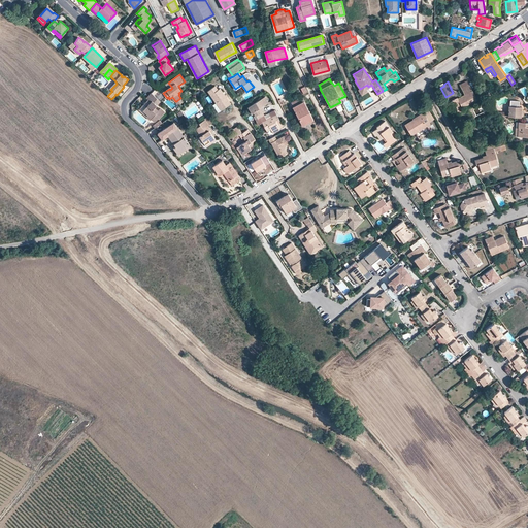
[(464,94),(471,90),(468,83),(461,87),(464,94)]
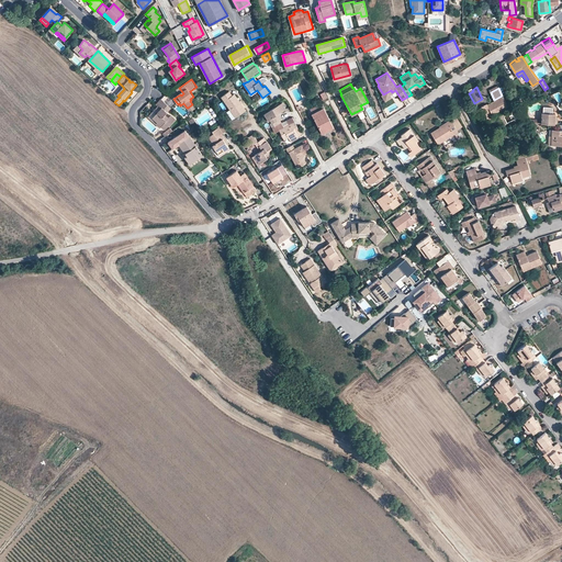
[(235,116),(246,110),(235,93),(232,94),(229,90),(222,96),(231,109),(235,116)]
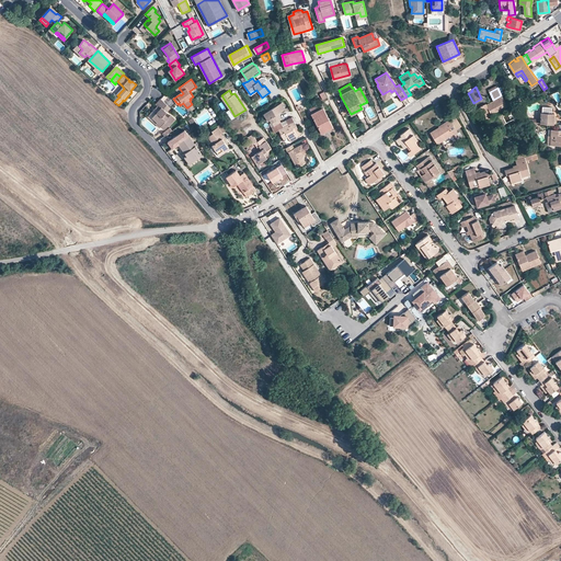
[(390,90),(382,94),(381,93),(380,94),(384,100),(390,96),(388,93),(391,92),(390,90)]
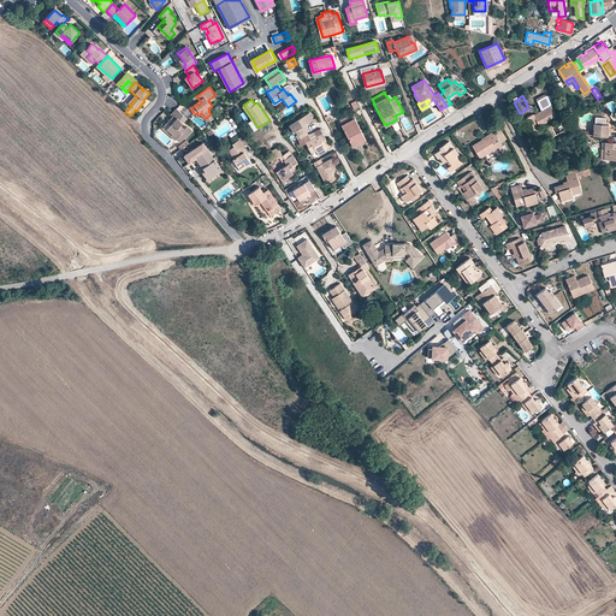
[(280,113),(288,108),(283,102),(276,106),(280,113)]
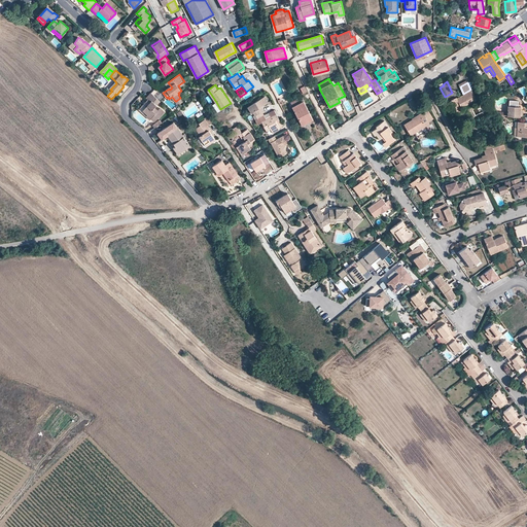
[(465,105),(476,99),(475,97),(470,90),(463,94),(459,96),(460,98),(459,97),(458,96),(458,97),(457,97),(457,98),(457,99),(455,97),(454,97),(453,98),(451,99),(456,109),(456,111),(462,108),(461,107),(460,105),(464,104),(465,105)]
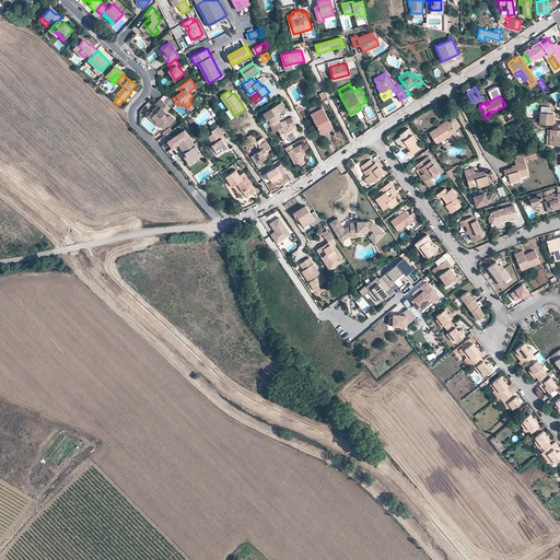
[(158,102),(156,104),(159,106),(162,108),(153,117),(158,121),(162,126),(165,129),(168,125),(170,125),(176,119),(172,115),(170,117),(165,114),(171,107),(162,98),(158,102)]
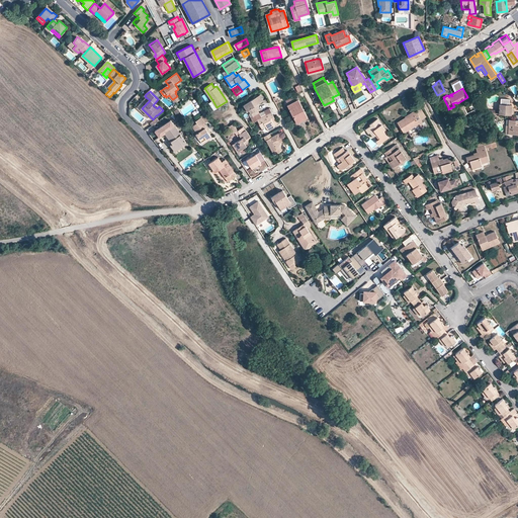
[(263,100),(259,94),(243,105),(246,110),(248,109),(250,112),(259,108),(256,104),(263,100)]
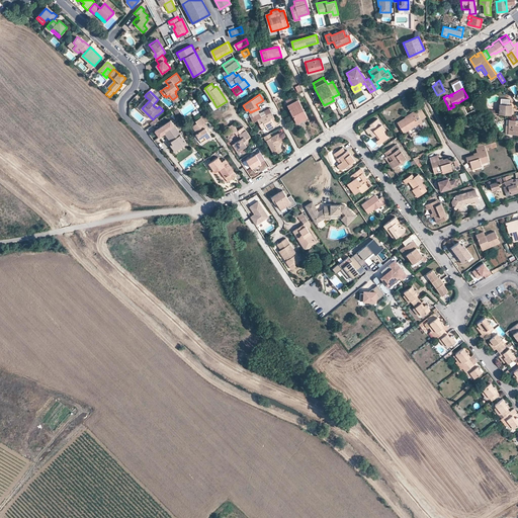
[(285,100),(287,104),(297,99),(295,95),(285,100)]
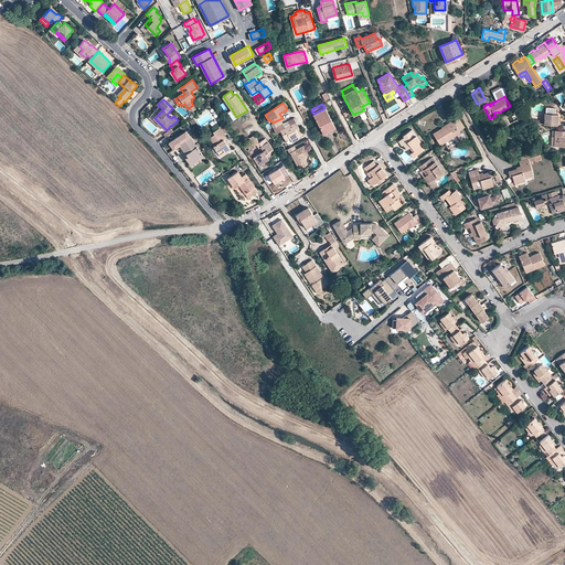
[(313,115),(323,134),(336,128),(324,108),(313,114),(313,115)]
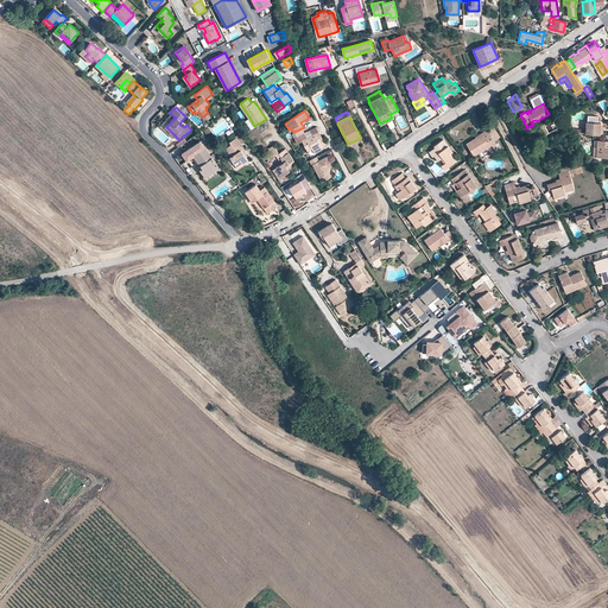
[(587,122),(586,133),(602,134),(603,128),(600,128),(600,126),(600,122),(587,122)]
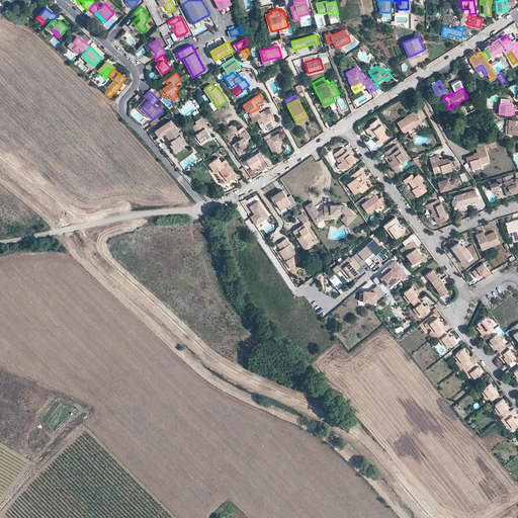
[(257,120),(261,127),(265,125),(265,126),(265,127),(272,123),(273,125),(277,123),(269,108),(264,110),(266,114),(261,117),(259,113),(253,116),(251,117),(253,121),(257,120)]
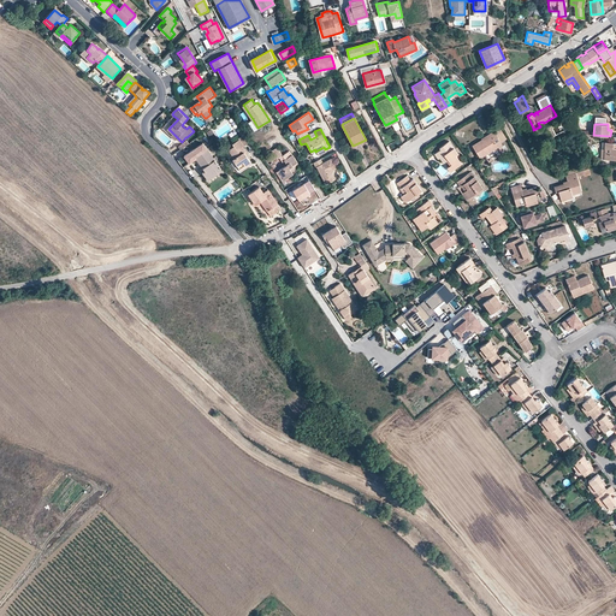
[(501,144),(502,143),(493,130),(489,134),(490,135),(481,141),(481,140),(472,144),(475,150),(479,157),(480,158),(485,154),(489,161),(505,152),(501,144)]
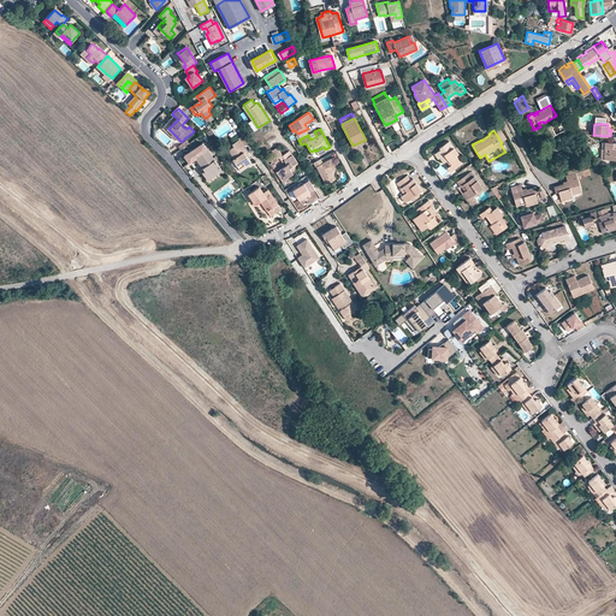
[(240,138),(243,146),(250,141),(246,135),(240,138)]
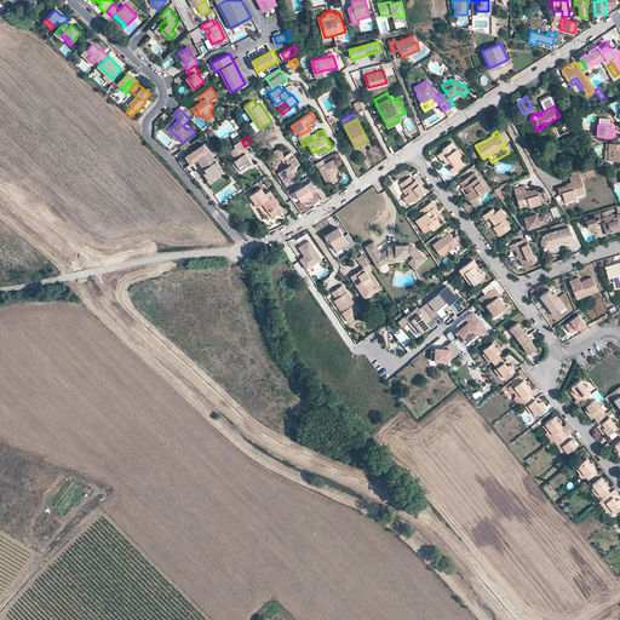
[(234,160),(241,172),(253,164),(250,159),(251,158),(244,148),(245,147),(241,139),(234,144),(235,148),(230,151),(235,159),(234,160)]
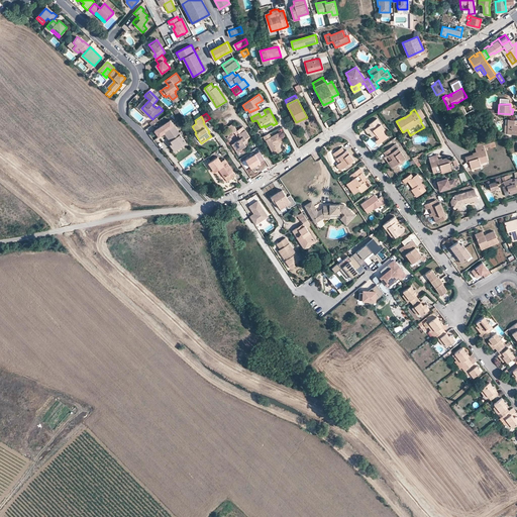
[(149,122),(151,125),(159,120),(157,117),(149,122)]
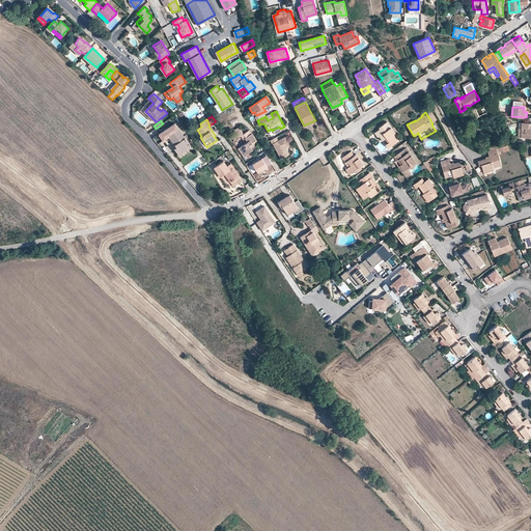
[(387,136),(392,144),(398,140),(393,132),(394,131),(387,120),(380,127),(381,128),(375,132),(379,136),(380,135),(382,133),(385,138),(387,136)]
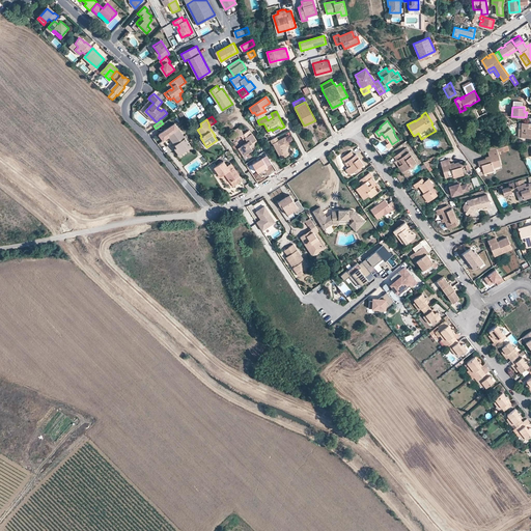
[(169,134),(178,128),(177,127),(175,123),(175,122),(159,134),(163,140),(169,136),(168,135),(169,134)]
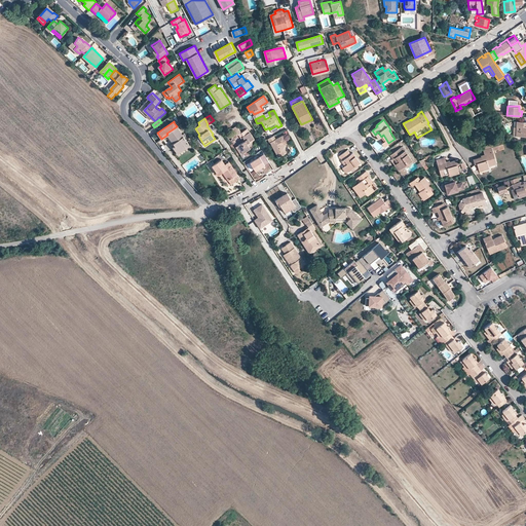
[(517,127),(516,135),(525,136),(525,121),(517,121),(517,127)]
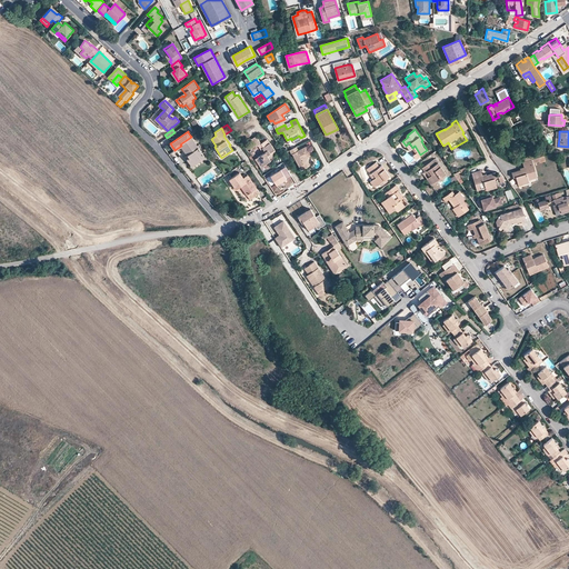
[(257,157),(262,166),(270,160),(269,157),(276,152),(267,139),(261,143),(256,136),(250,139),(256,147),(258,145),(260,149),(262,148),(265,151),(257,157)]
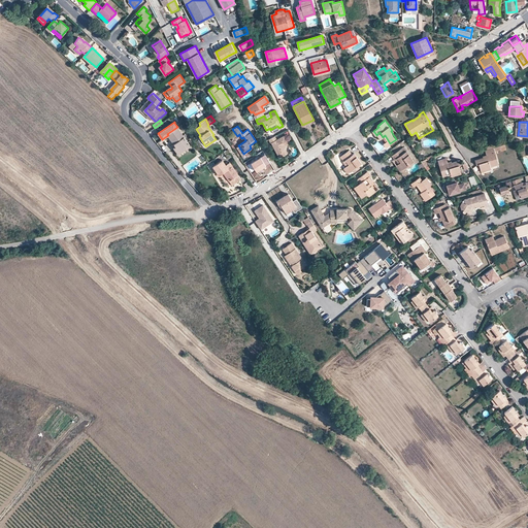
[(168,135),(173,143),(175,145),(173,146),(176,152),(178,150),(180,153),(186,149),(185,147),(184,144),(188,142),(177,127),(168,133),(167,134),(168,135)]
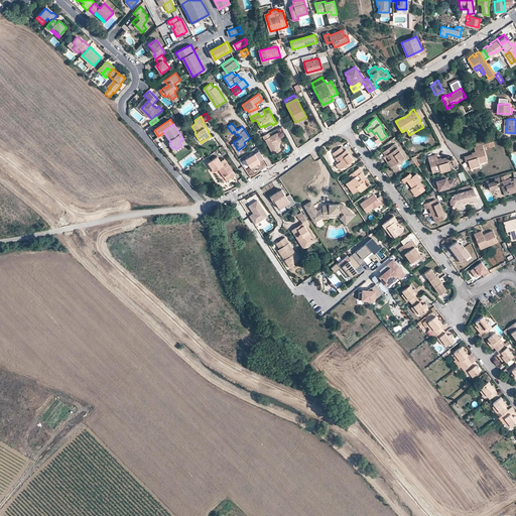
[(280,140),(276,132),(271,135),(269,136),(267,133),(261,136),(263,140),(264,139),(272,153),(280,149),(276,142),(280,140)]
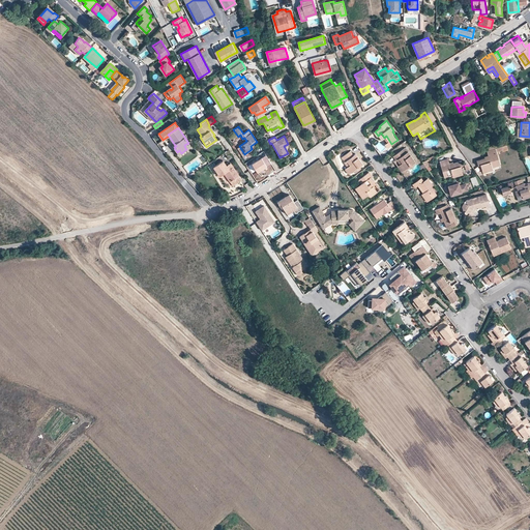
[(236,148),(243,158),(254,151),(252,149),(244,154),(239,146),(236,148)]
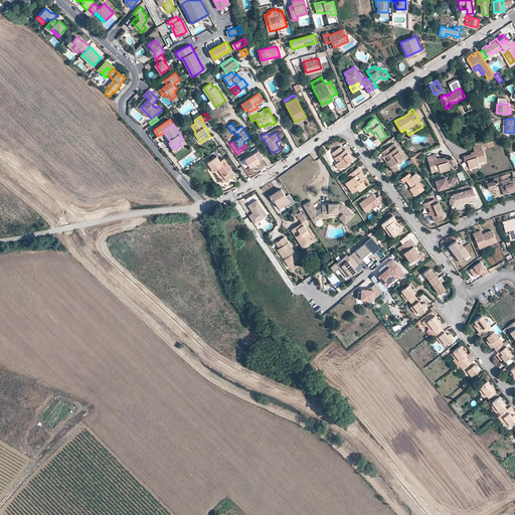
[(486,160),(482,147),(488,146),(487,142),(481,144),(473,146),(474,151),(471,152),(471,153),(463,156),(464,160),(467,159),(468,165),(473,164),(474,166),(479,165),(478,162),(486,160)]
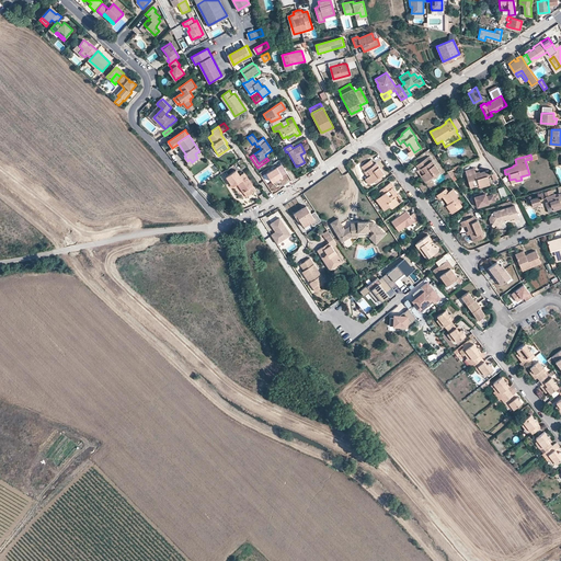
[(439,171),(431,160),(428,162),(425,158),(416,165),(419,169),(422,167),(425,171),(423,173),(427,180),(439,171)]
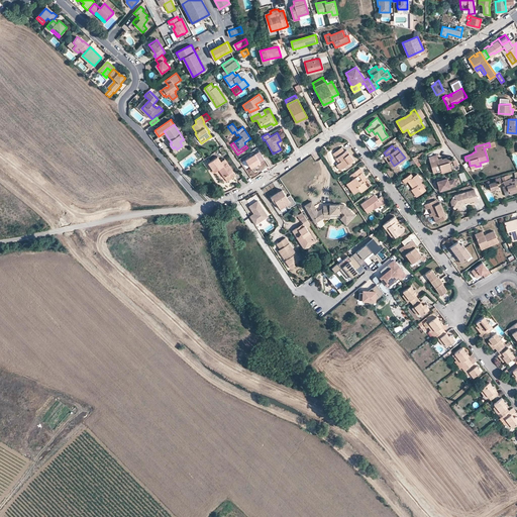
[(219,149),(223,156),(227,152),(223,146),(219,149)]
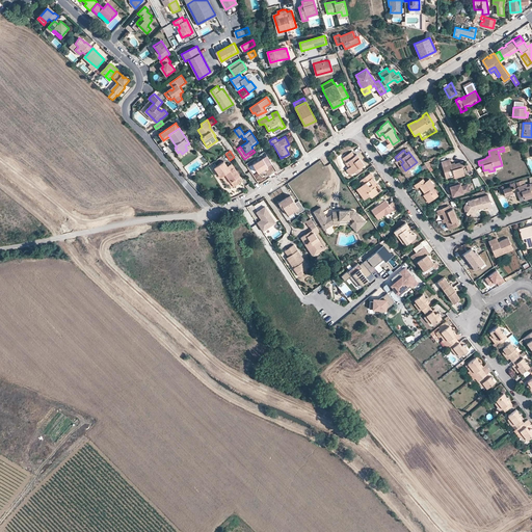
[(348,167),(352,171),(364,163),(357,154),(354,155),(351,151),(343,156),(347,161),(349,159),(352,164),(349,166),(348,167)]
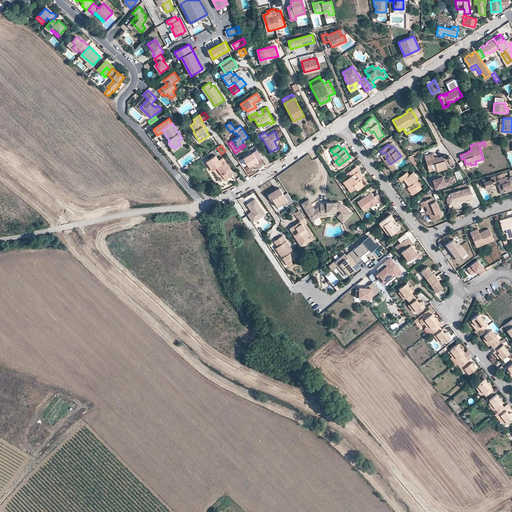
[(334,155),(330,150),(329,151),(336,160),(339,158),(336,153),(334,155)]
